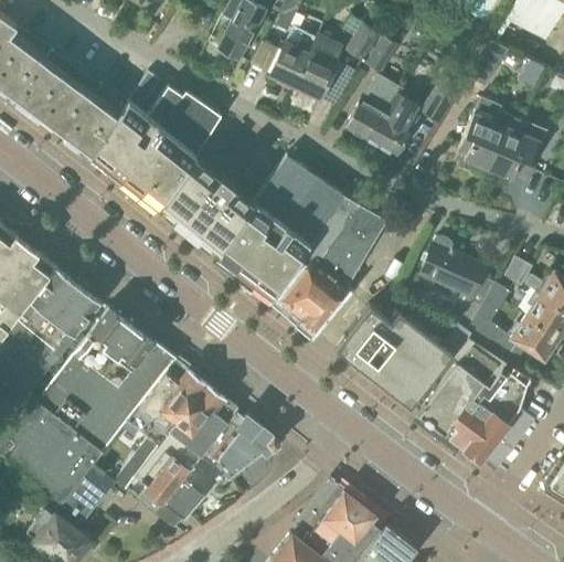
[(165,0),(137,0),(145,4),(144,8),(157,16),(165,0)]
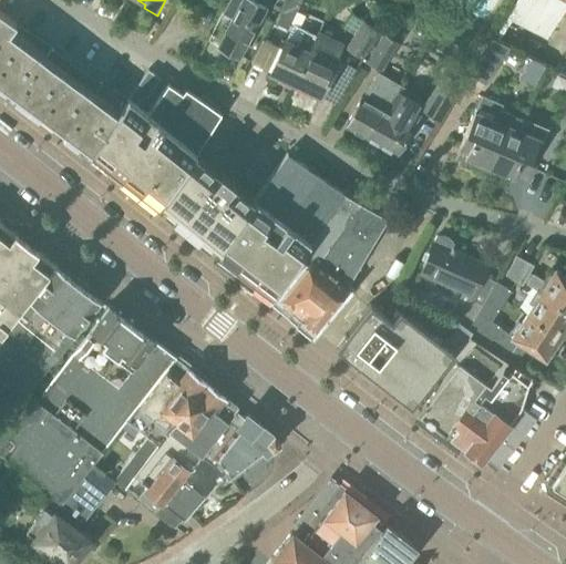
[(228,36),(219,51),(240,62),(258,30),(257,29),(266,11),(250,2),(250,0),(233,0),(224,18),(234,22),(227,34),(228,36)]
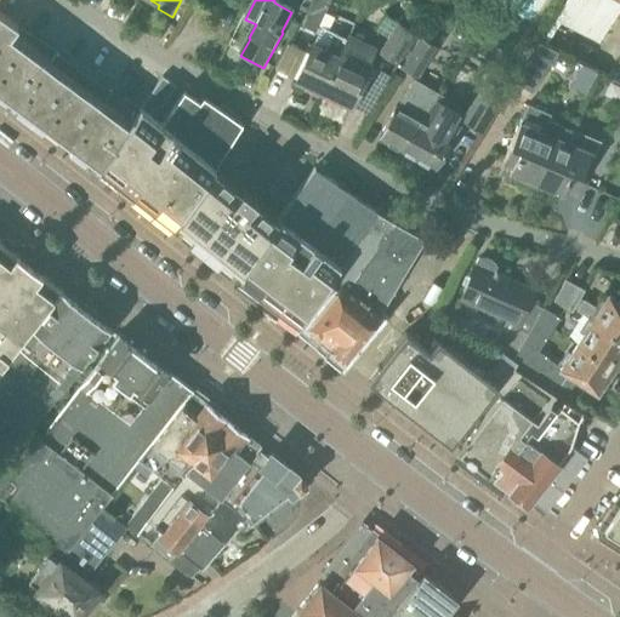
[(619,0),(569,0),(553,24),(598,47),(619,15),(619,0)]
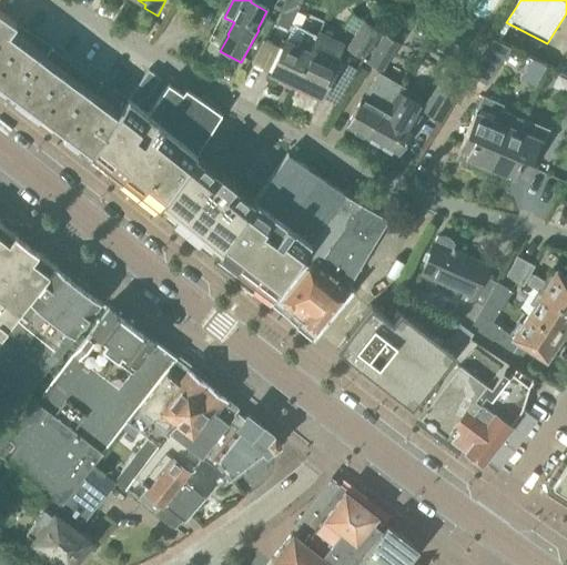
[(301,7),(290,2),(289,1),(277,27),(290,32),(301,7)]
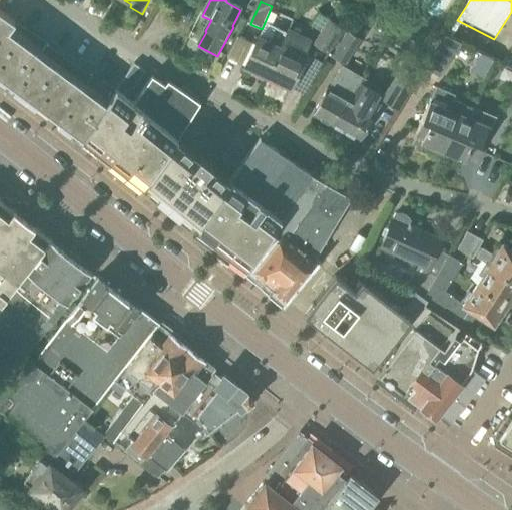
[(0,12),(0,79),(81,142),(116,92),(25,30),(24,32),(13,24),(15,23),(0,12)]
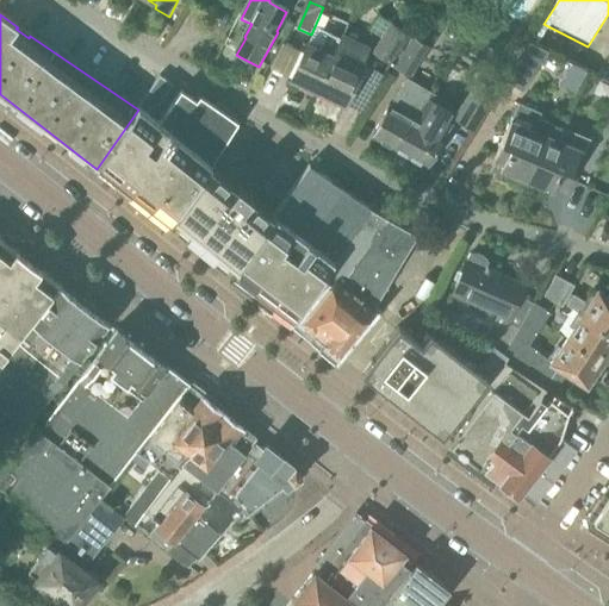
[(377,60),(391,67),(409,30),(395,23),(377,60)]
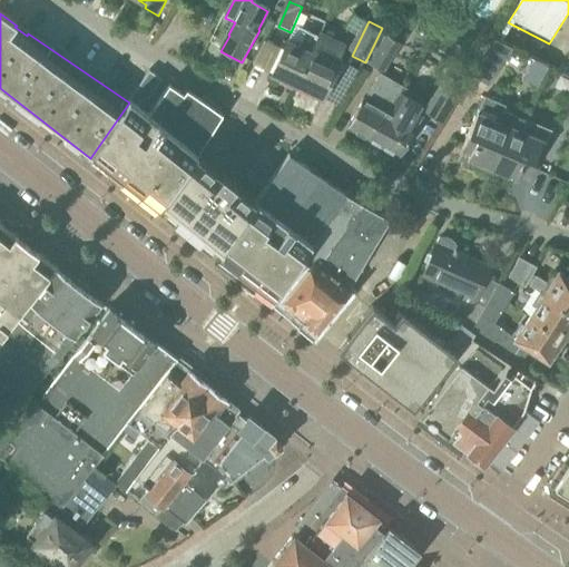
[(317,45),(320,41),(295,29),(287,46),(286,45),(271,77),(296,89),(317,45)]
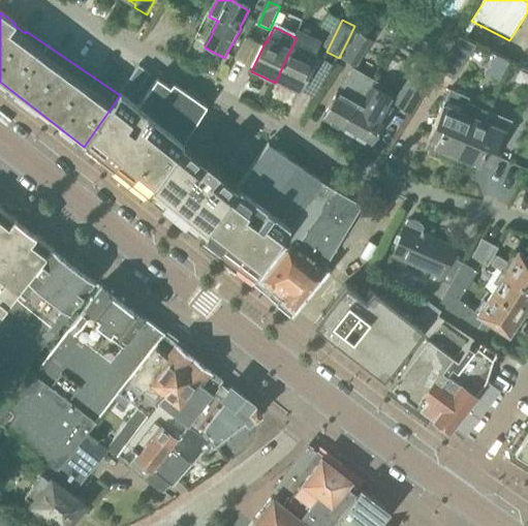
[(356,68),(372,41),(360,34),(344,61),(356,68)]
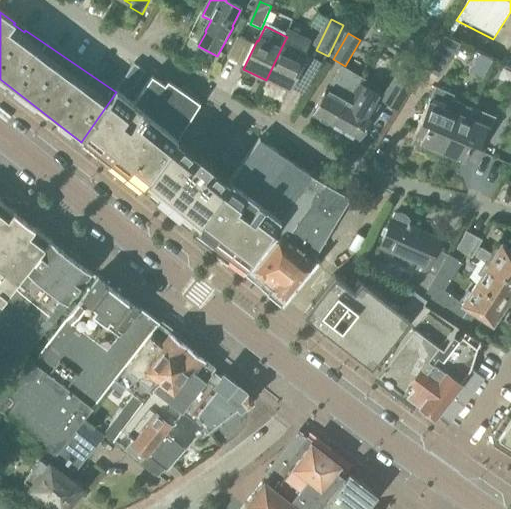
[(424,70),(439,79),(460,45),(445,36),(424,70)]
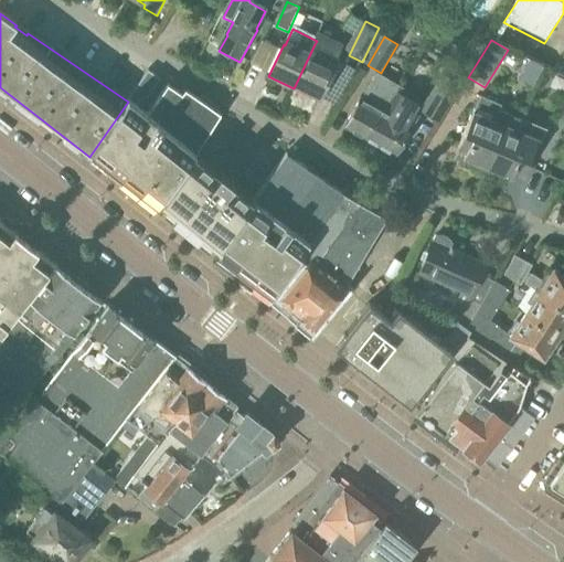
[(315,44),(294,88),(319,101),(337,63),(334,62),(339,51),(317,41),(315,44)]
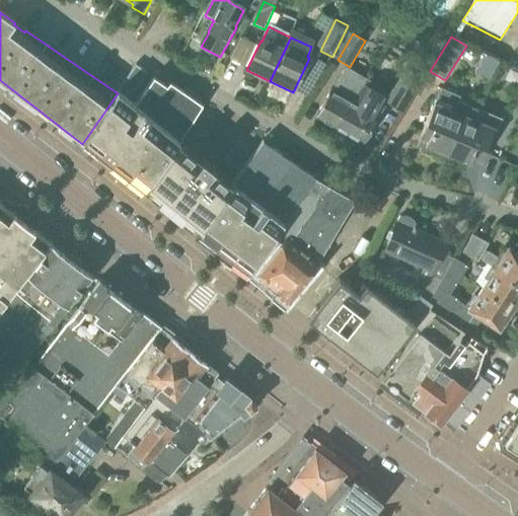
[(135,66),(118,93),(82,144),(143,192),(173,151),(179,142),(132,112),(136,106),(130,101),(148,74),(135,66)]
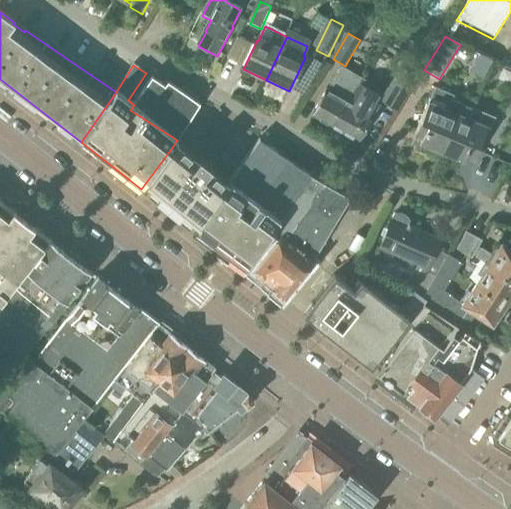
[(342,67),(328,92),(312,117),(333,130),(351,101),(364,83),(365,80),(342,67)]
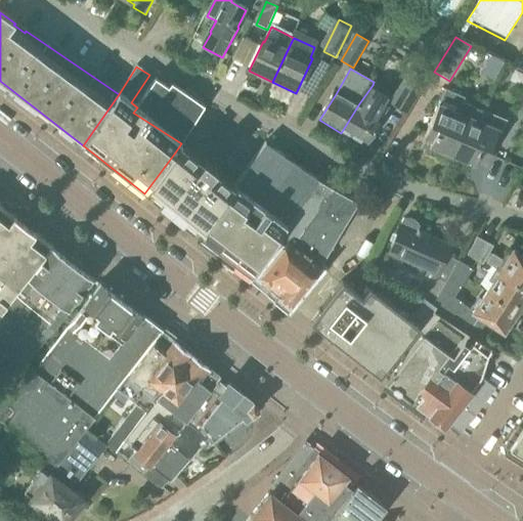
[(393,105),(408,115),(430,78),(413,69),(393,105)]
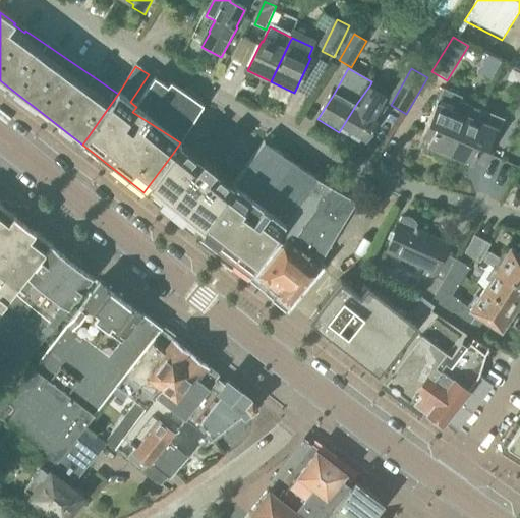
[(155,79),(136,107),(132,112),(180,142),(203,106),(172,83),(169,90),(155,79)]
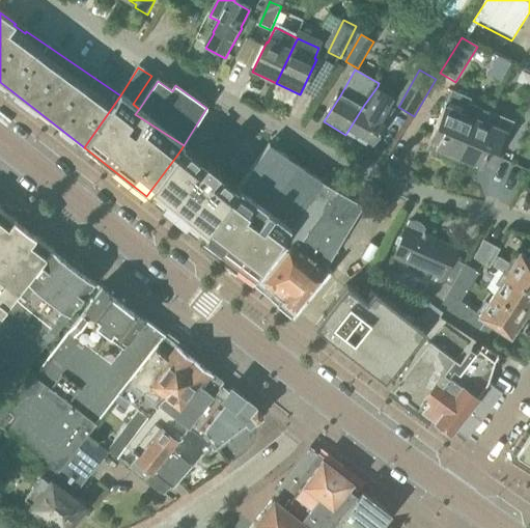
[(364,105),(345,135),(371,150),(387,123),(395,110),(390,106),(394,99),(392,91),(379,83),(378,86),(364,105)]
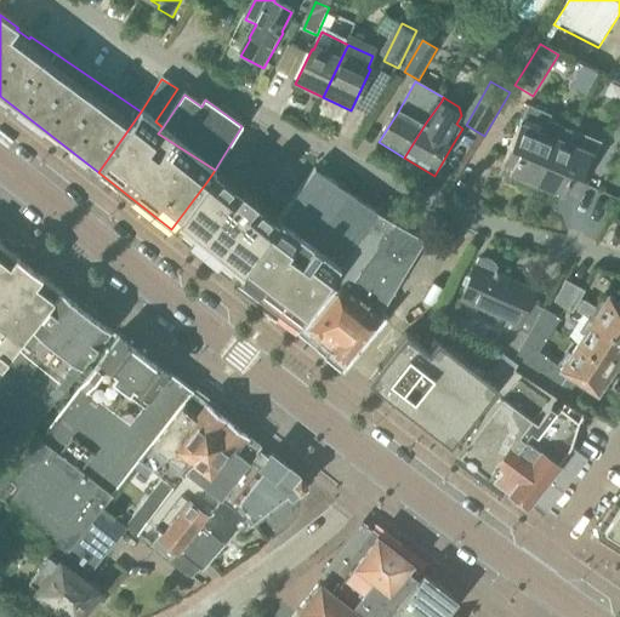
[(536,186),(561,129),(546,121),(540,135),(519,125),(504,164),(512,167),(510,173),(536,186)]
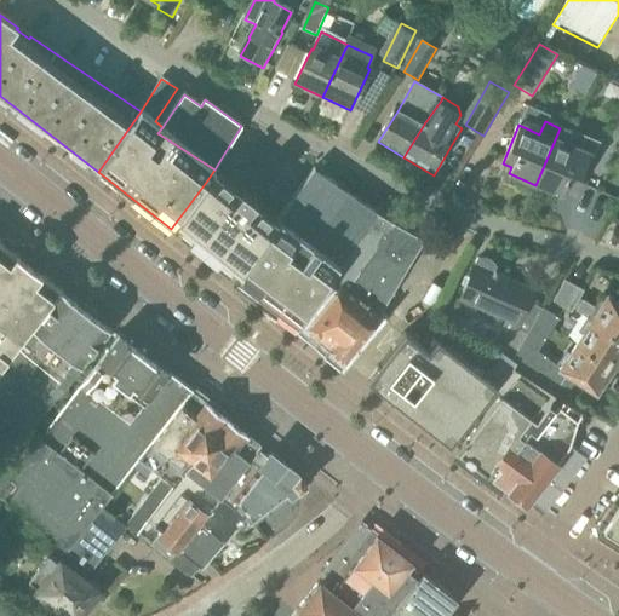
[(560,128),(536,185),(562,196),(565,190),(574,194),(590,155),(586,154),(589,147),(572,139),(574,134),(560,128)]
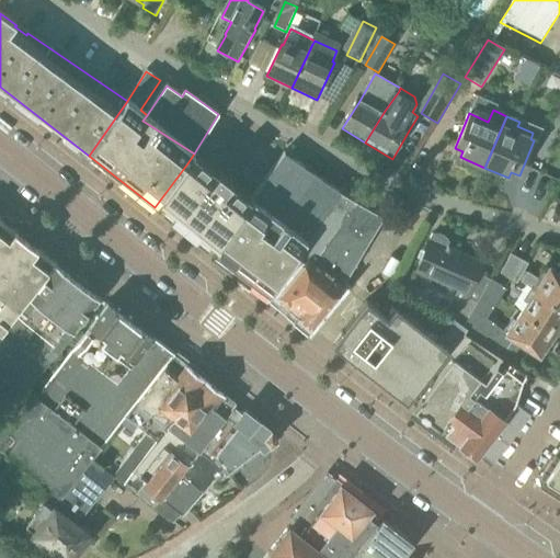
[(252,280),(270,294),(269,295),(270,296),(341,193),(285,155),(250,204),(244,212),(215,253),(216,254),(214,260),(253,279),(252,280)]
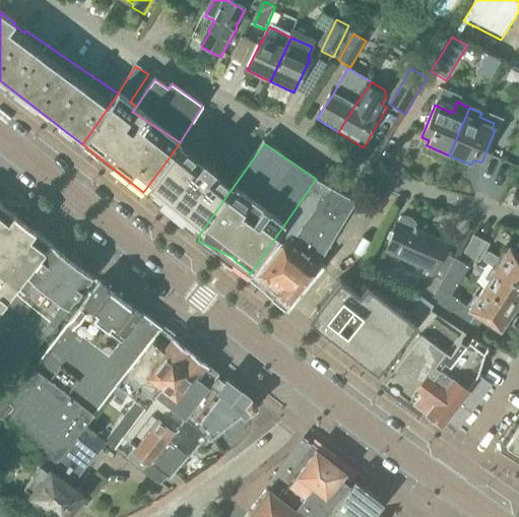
[(174,151),(143,192),(199,235),(226,196),(232,189),(210,172),(212,169),(201,160),(199,164),(177,146),(174,151)]
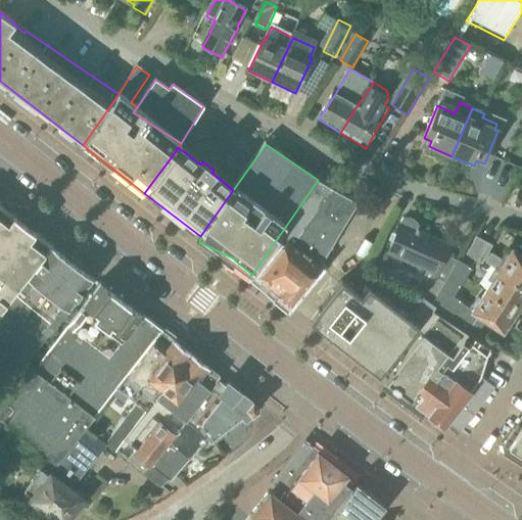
[(289,306),(321,268),(359,203),(319,181),(318,180),(251,276),(265,286),(289,306)]
